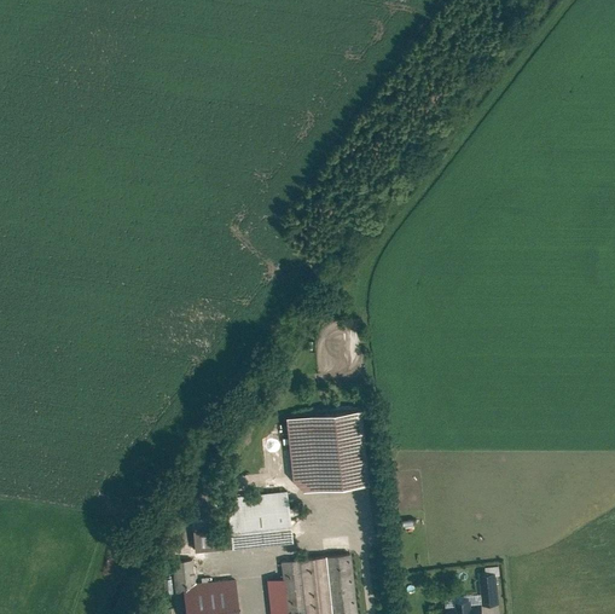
[(361,410),(285,420),(294,490),(371,480),(361,410)]
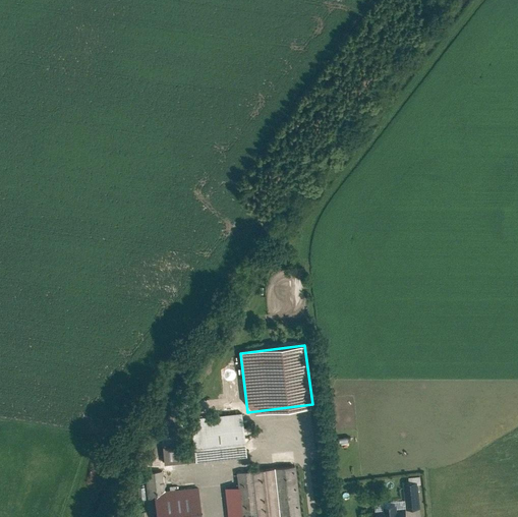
[(240,416),(191,422),(196,462),(245,456),(240,416)]
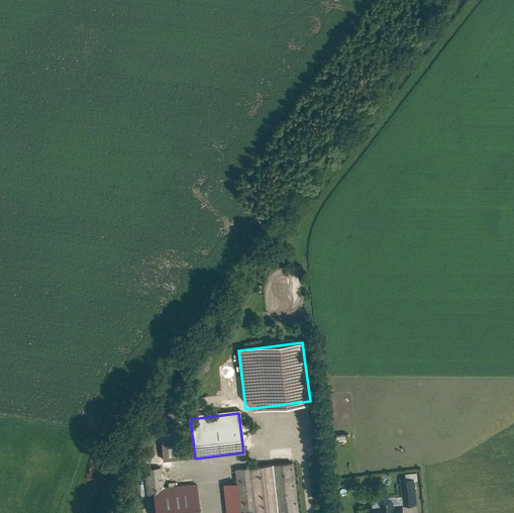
[(157,445),(158,463),(186,460),(185,443),(157,445)]
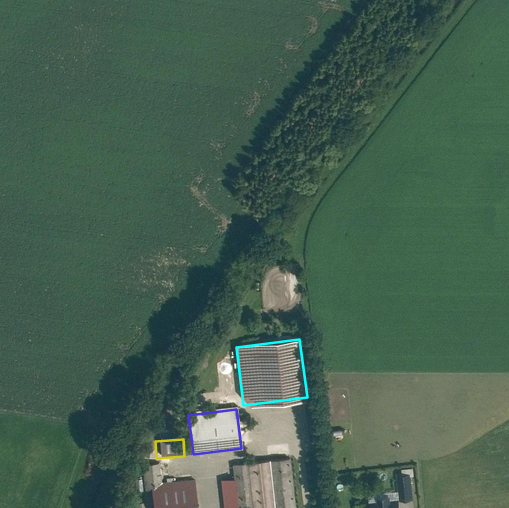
[(287,459),(232,467),(237,507),(272,507),(294,504),(287,459)]
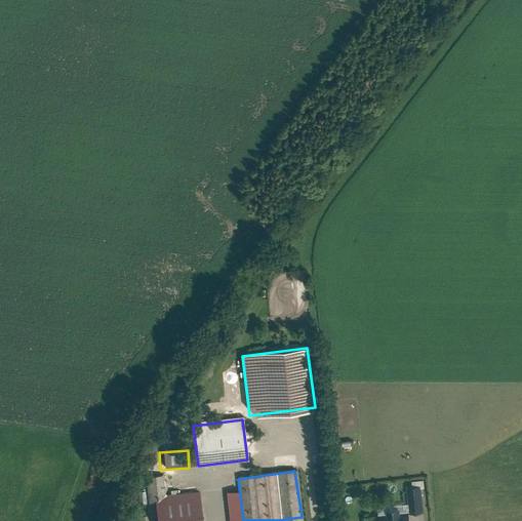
[(422,488),(408,489),(409,516),(423,515),(422,488)]
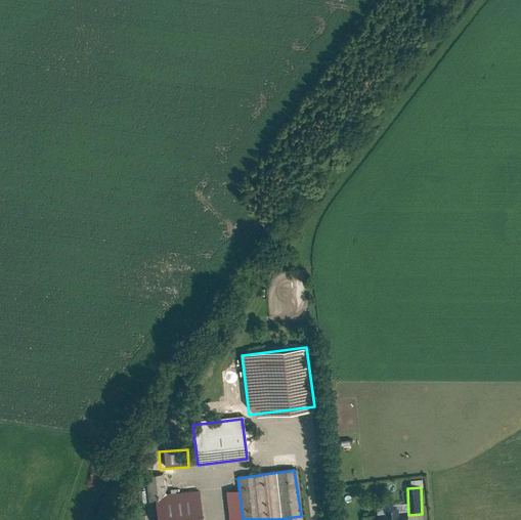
[(200,519),(197,494),(154,500),(156,519),(200,519)]
